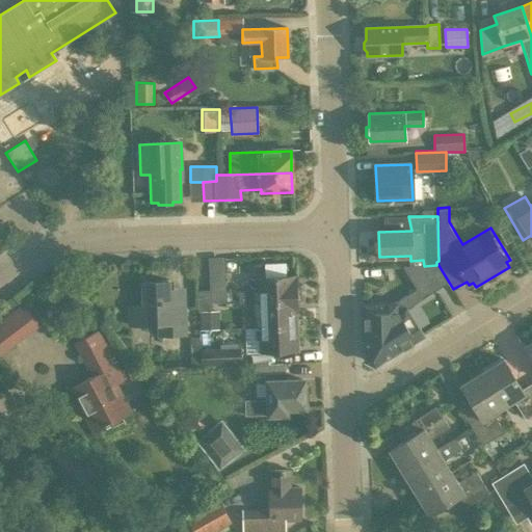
[(209,258),(210,290),(212,290),(212,301),(227,301),(224,257),(209,258)]
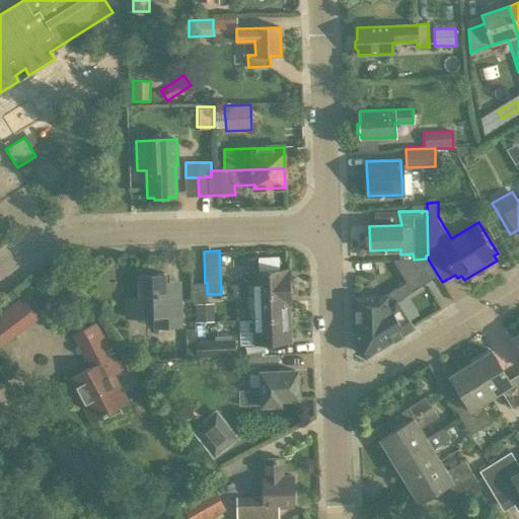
[(437,276),(426,258),(414,260),(410,260),(425,283),(437,276)]
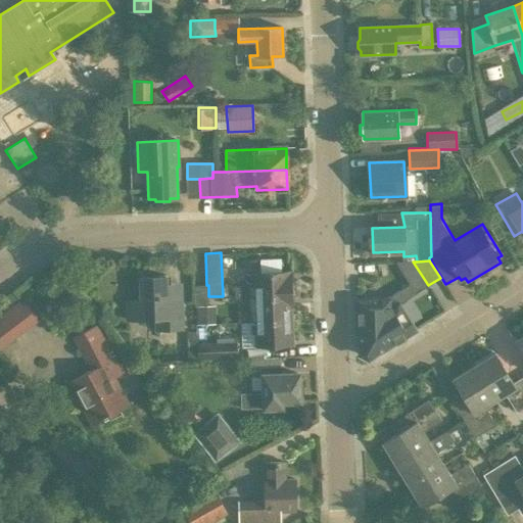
[(396,262),(411,284),(393,295),(358,296),(360,342),(372,342),(390,307),(399,302),(399,303),(416,293),(428,285),(413,262),(403,262),(396,262)]
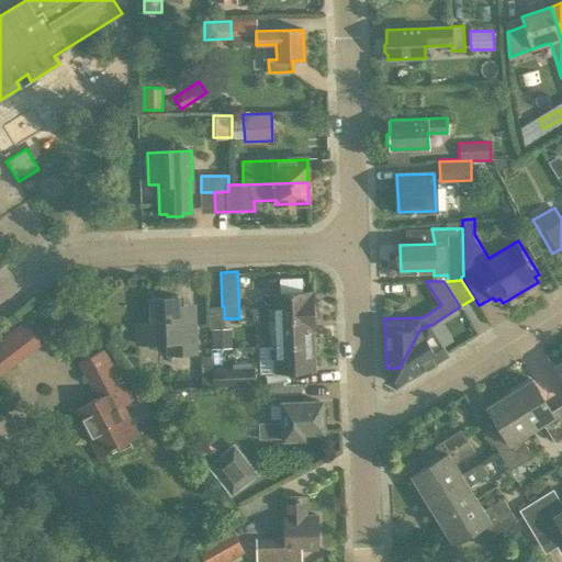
[(251,307),(251,318),(312,316),(311,292),(272,293),(272,307),(251,307)]
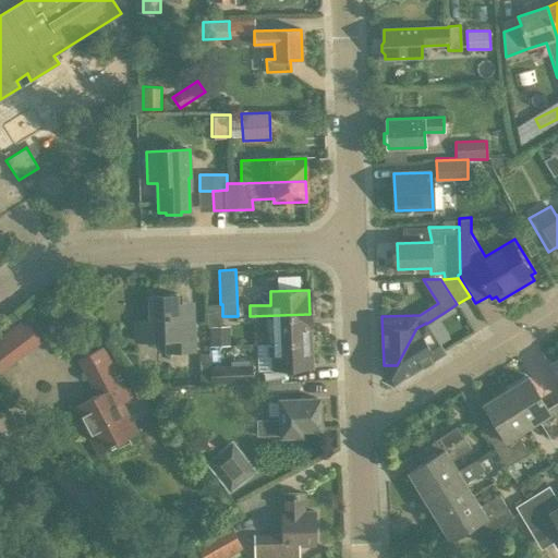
[(133,319),(133,340),(167,339),(167,351),(194,350),(193,322),(179,322),(178,295),(149,296),(150,319),(133,319)]
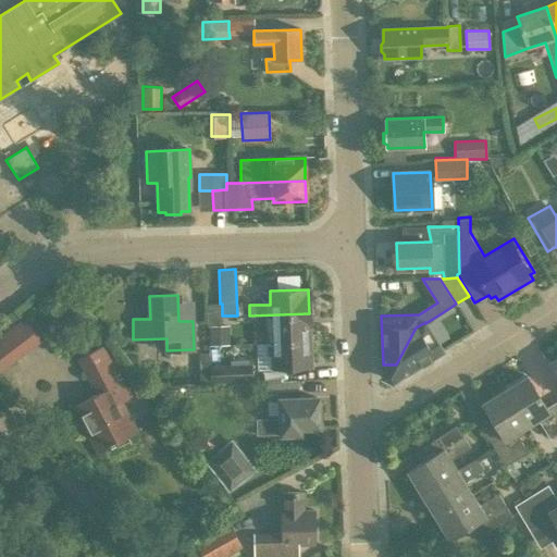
[(267,317),(268,346),(310,344),(309,313),(249,316),(249,318),(267,317)]
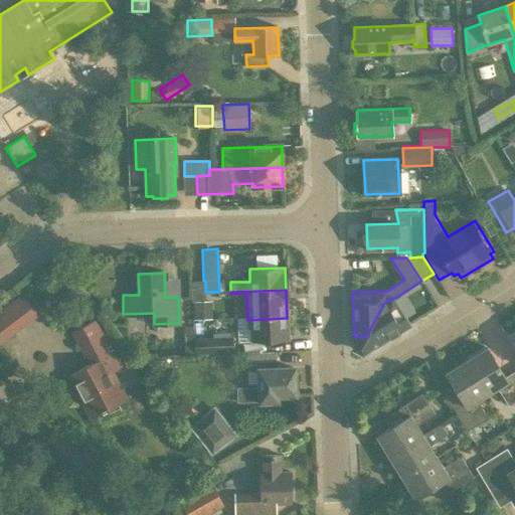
[(20,294),(0,309),(0,343),(37,316),(20,294)]
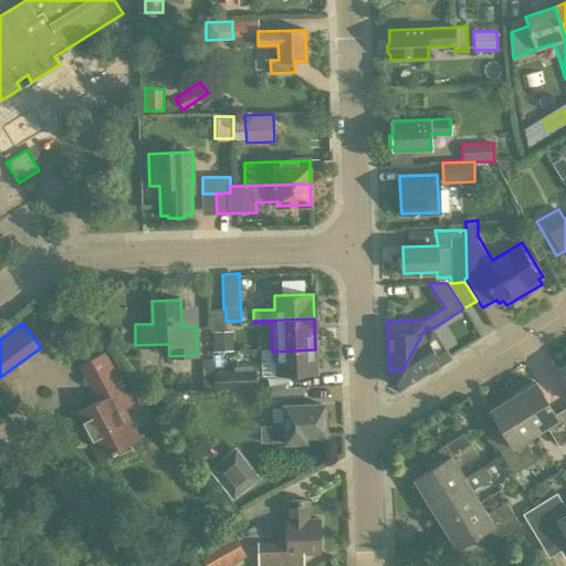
[(389,381),(401,388),(451,357),(432,328),(432,327),(422,333),(402,370),(389,370),(389,381)]
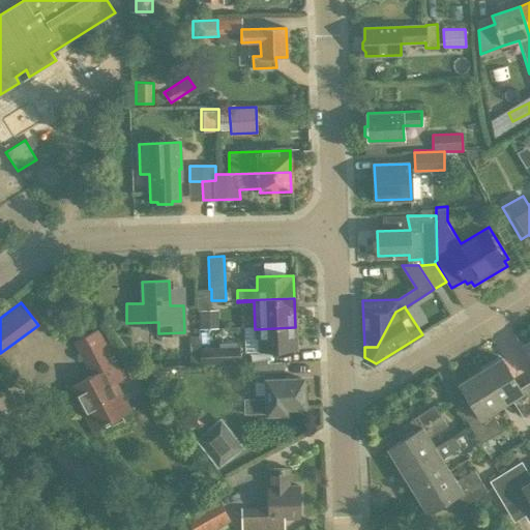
[(199,310),(199,311),(199,328),(218,328),(217,308),(210,310),(199,310)]
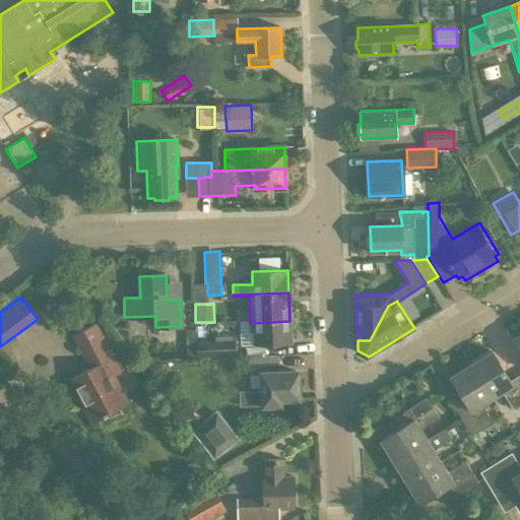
[(289,321),(250,323),(250,332),(255,332),(255,343),(288,342),(288,332),(289,332),(289,321)]
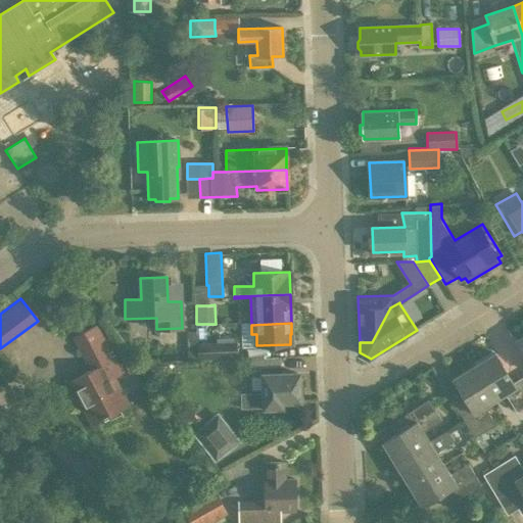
[(97,325),(75,337),(92,370),(70,381),(94,425),(128,407),(112,377),(122,373),(113,355),(111,357),(109,353),(111,351),(97,325)]
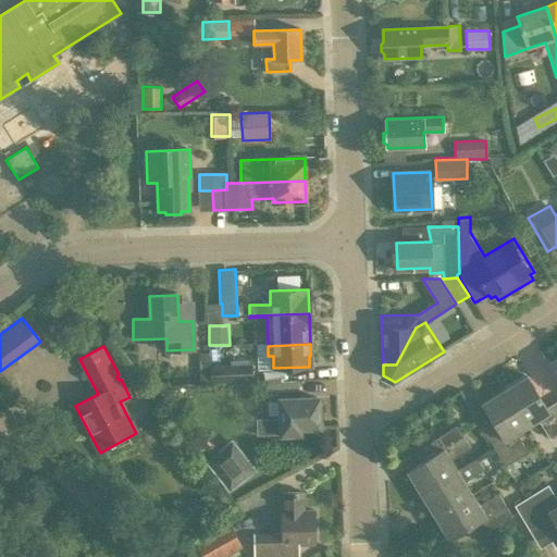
[(198,354),(199,382),(209,382),(208,354),(198,354)]
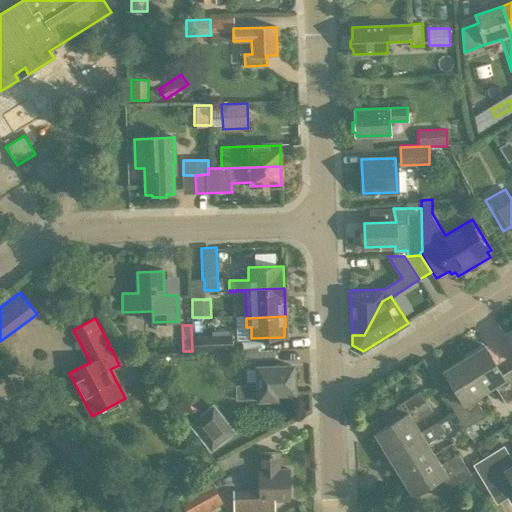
[(193,336),(194,352),(231,350),(231,334),(193,336)]
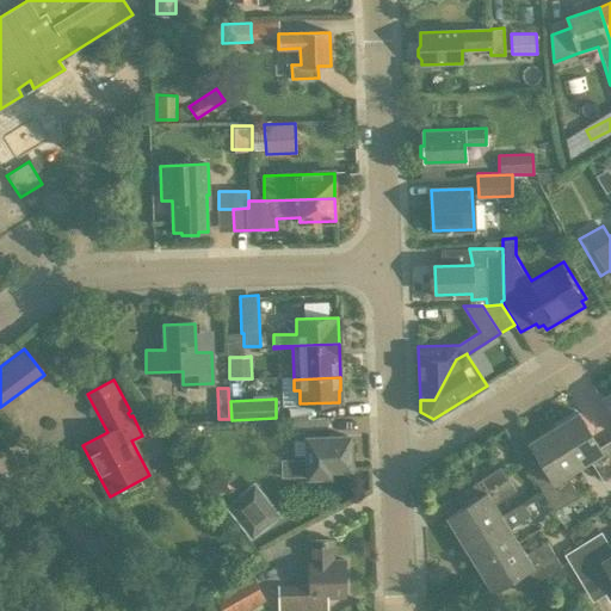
[(578,413),(555,427),(580,467),(591,460),(604,481),(610,475),(610,439),(599,448),(578,413)]
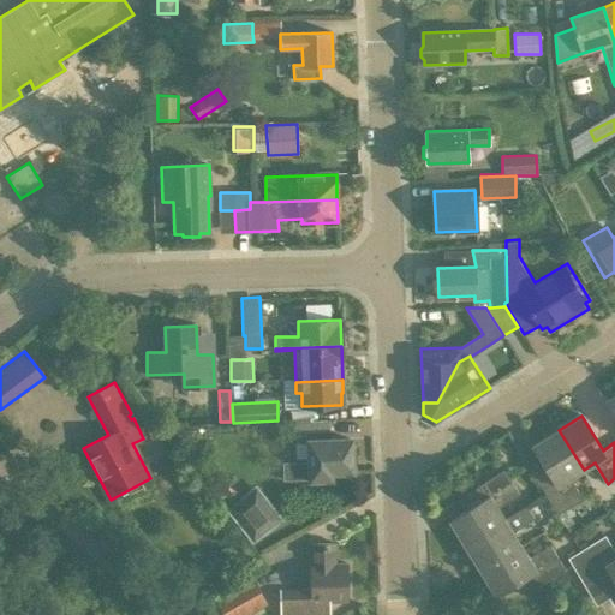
[(291,421),(292,436),(306,436),(305,421),(291,421)]
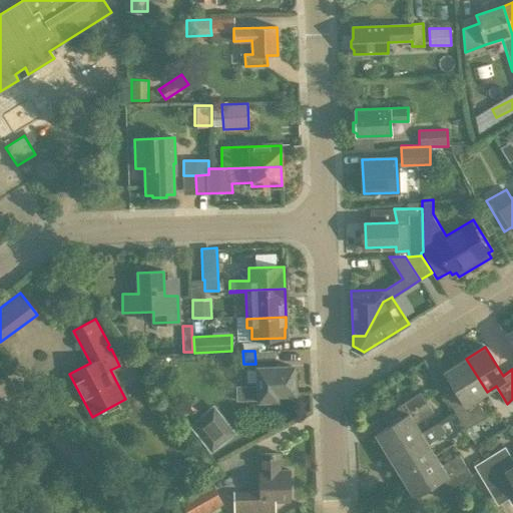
[(487,392),(466,359),(445,372),(463,401),(452,408),(465,429),(486,416),(475,398),(487,392)]
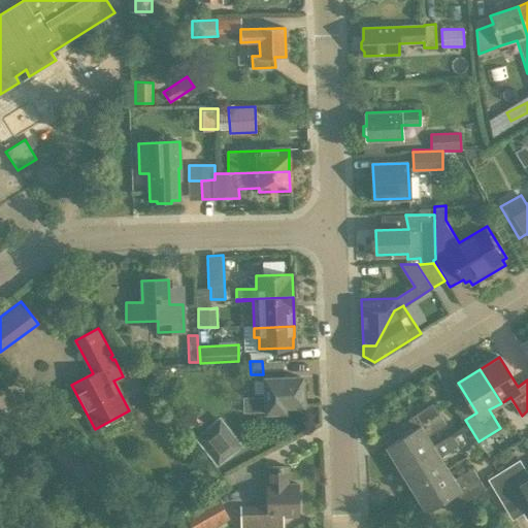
[(267,396),(242,397),(242,411),(284,409),(284,404),(302,404),(301,377),(266,378),(267,396)]
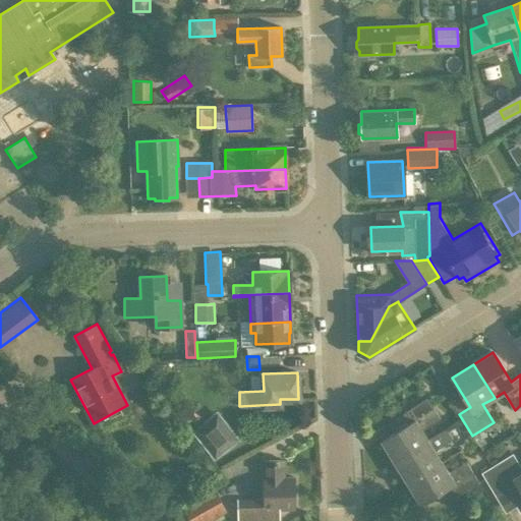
[(382,441),(395,461),(447,429),(446,427),(427,439),(421,429),(440,419),(426,398),(404,412),(411,423),(382,441)]
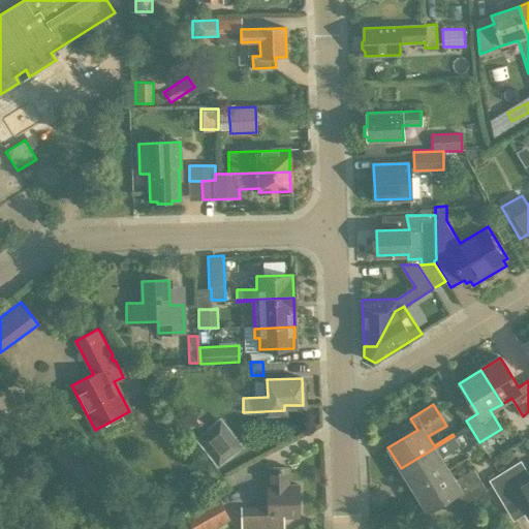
[(217,468),(244,446),(220,416),(193,438),(217,468)]
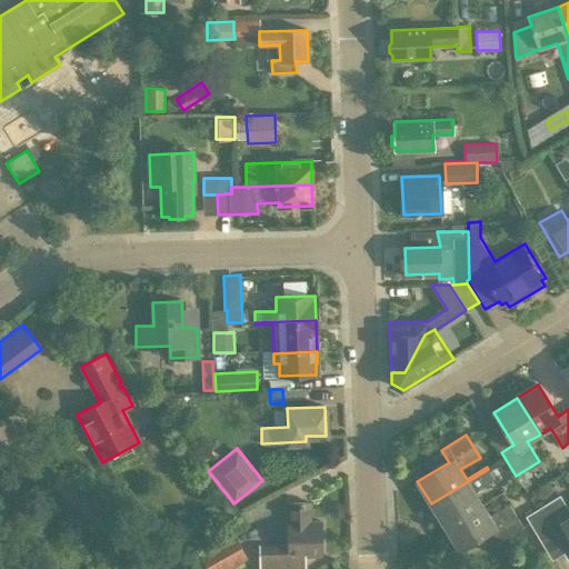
[(431,503),(446,528),(482,506),(473,491),(495,479),(488,469),(431,503)]
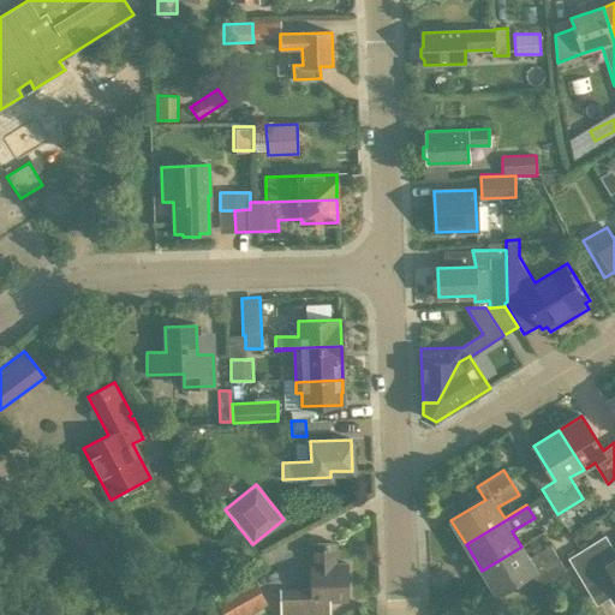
[(580,549),(597,577),(609,569),(614,578),(614,551),(604,535),(580,549)]
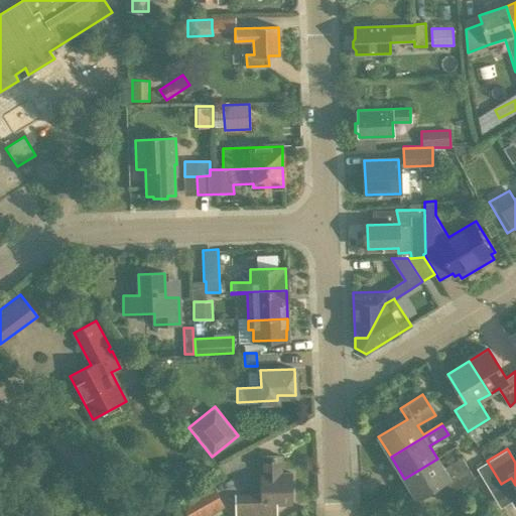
[(282,473),(282,456),(262,456),(262,473),(261,473),(261,495),(236,495),(236,515),(276,515),(276,504),(292,504),(292,473),(282,473)]
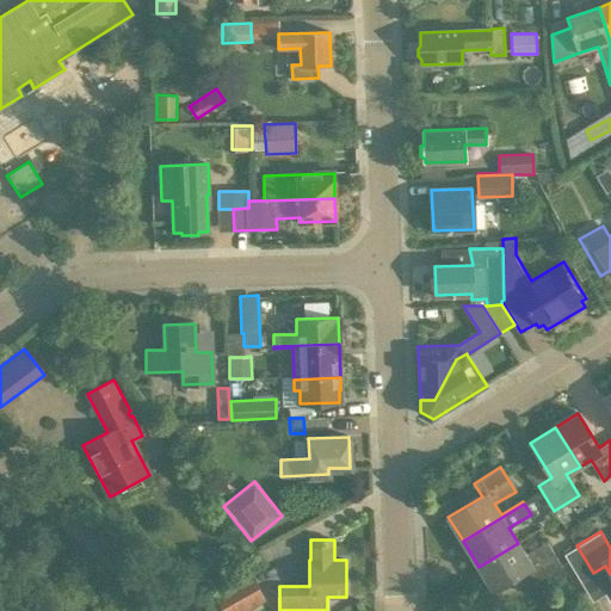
[(518,543),(479,567),(493,591),(528,569),(536,581),(561,566),(547,542),(525,555),(518,543)]
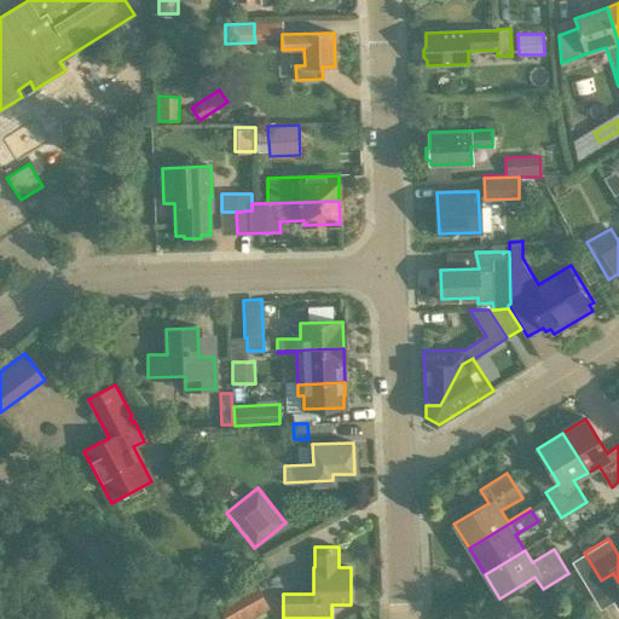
[(588,589),(601,580),(584,553),(571,561),(588,589)]
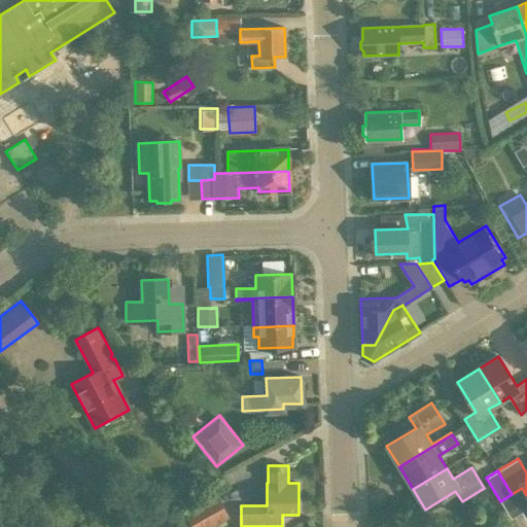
[(216,495),(183,514),(190,526),(211,526),(229,518),(216,495)]
